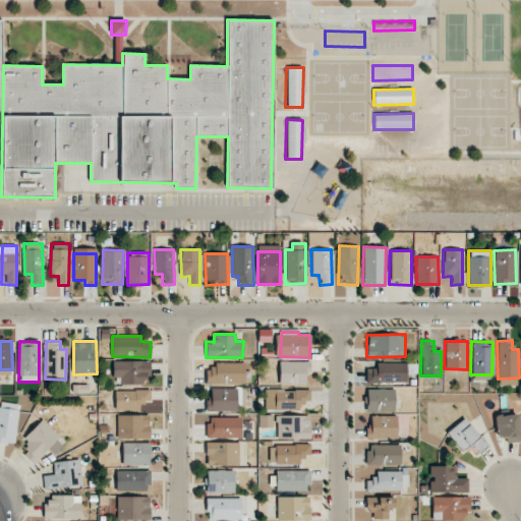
[(121,385),(151,385),(150,361),(113,361),(113,378),(121,378),(121,385)]
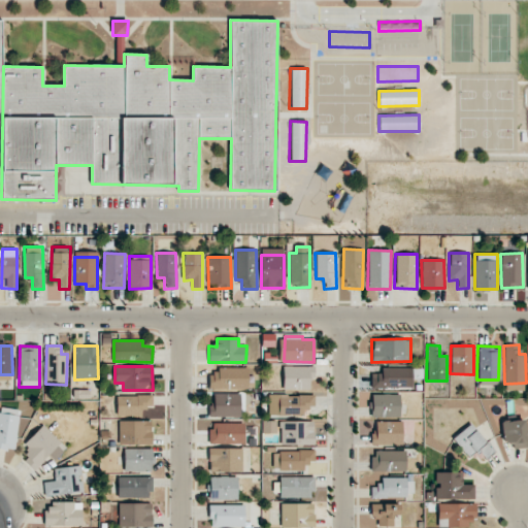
[(315,366),(284,366),(283,389),(309,390),(309,378),(315,378),(315,366)]
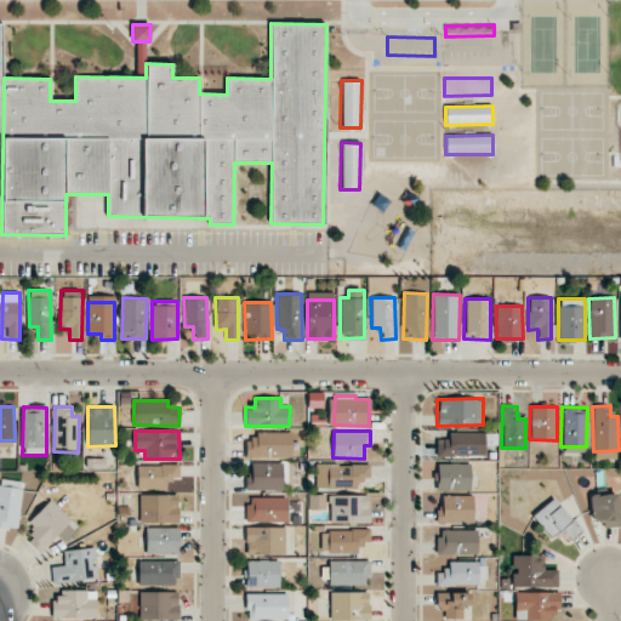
[(245,459),(291,459),(291,433),(256,432),(256,440),(246,439),(245,459)]
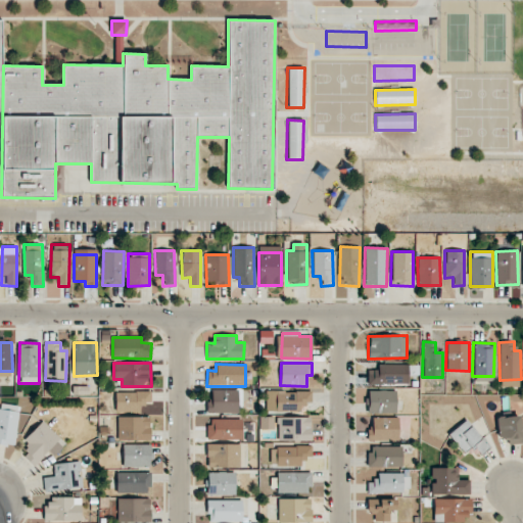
[(403,364),(377,365),(377,370),(367,370),(367,385),(402,384),(402,372),(405,372),(403,364)]
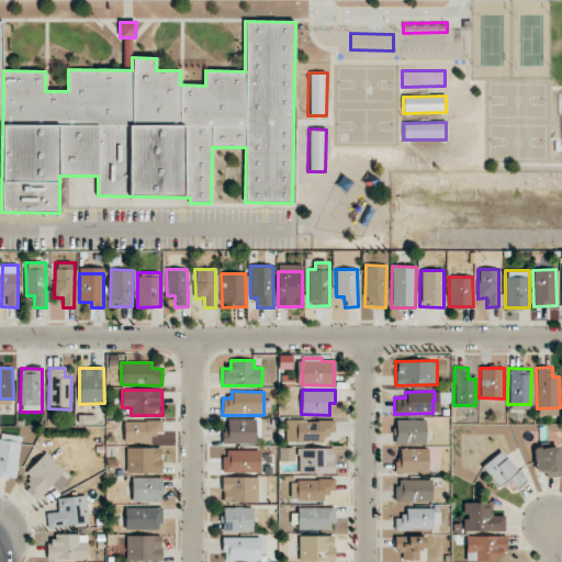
[(256,419),(227,419),(227,431),(223,431),(222,444),(255,444),(256,419)]
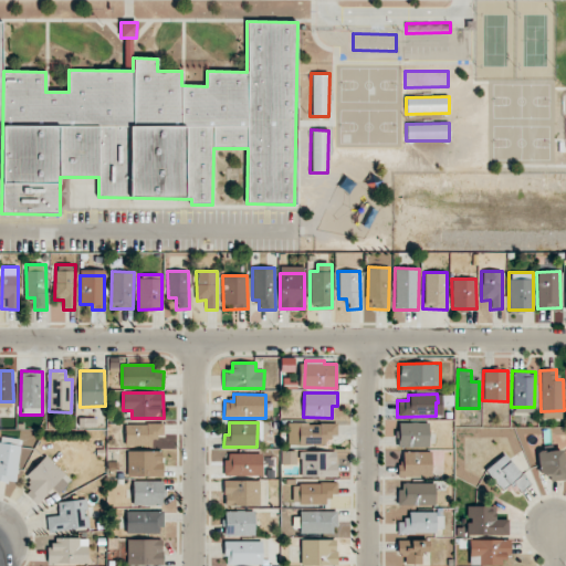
[(429,422),(397,422),(398,447),(429,447),(429,422)]
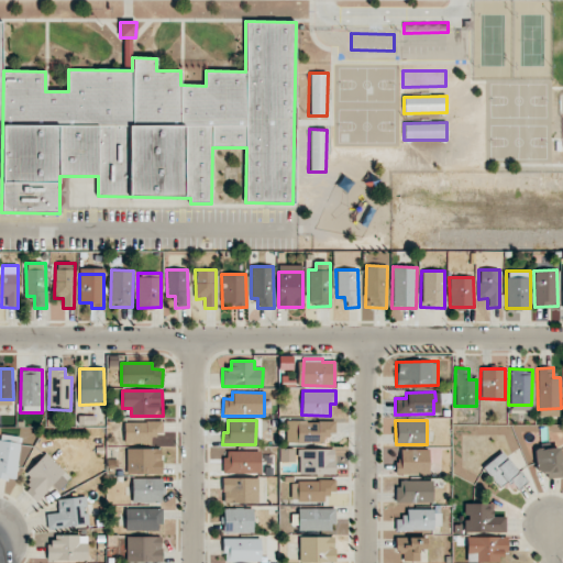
[(124,421),(124,443),(150,443),(150,433),(162,433),(162,422),(124,421)]
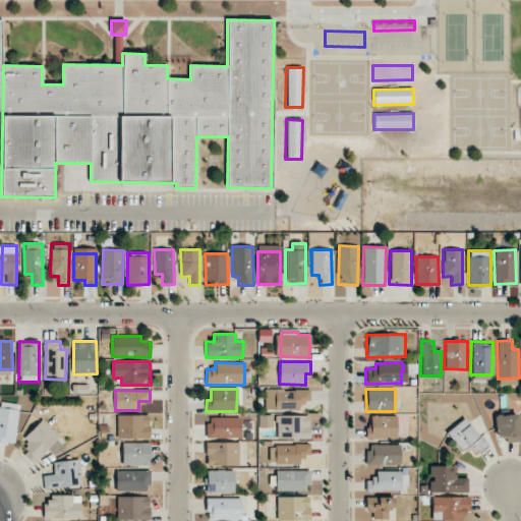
[(308,390),(275,391),(276,410),(308,409),(308,390)]
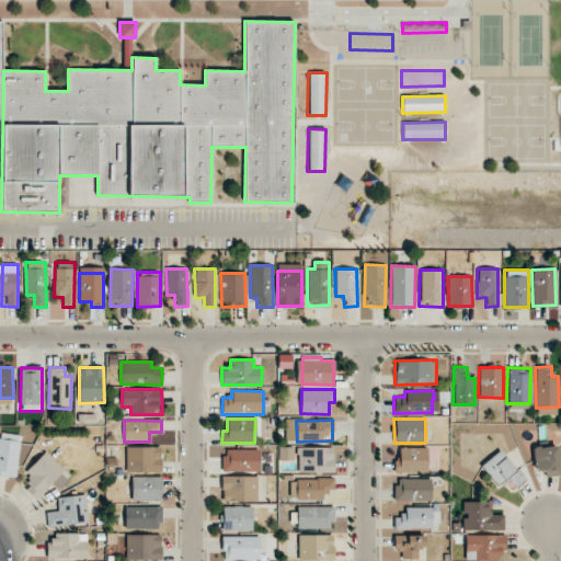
[(0,459),(0,477),(18,478),(19,434),(1,433),(0,459)]
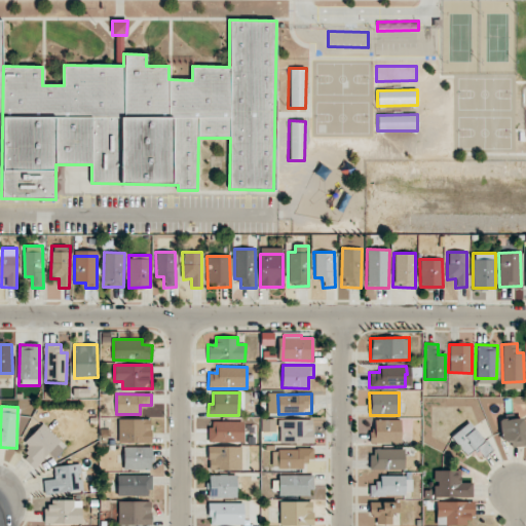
[(512,447),(525,446),(523,417),(499,420),(501,440),(511,439),(512,447)]
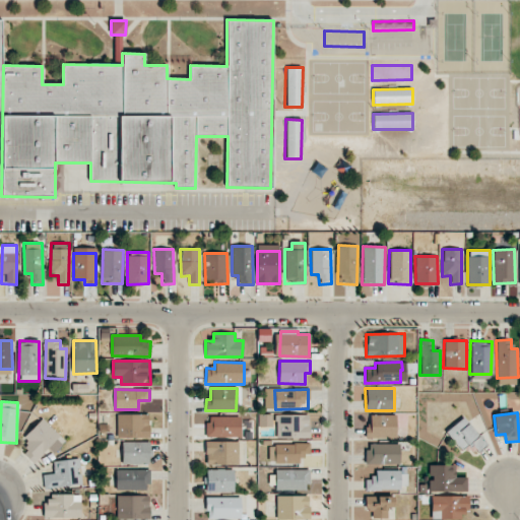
[(149,414),(117,414),(117,439),(149,438),(149,414)]
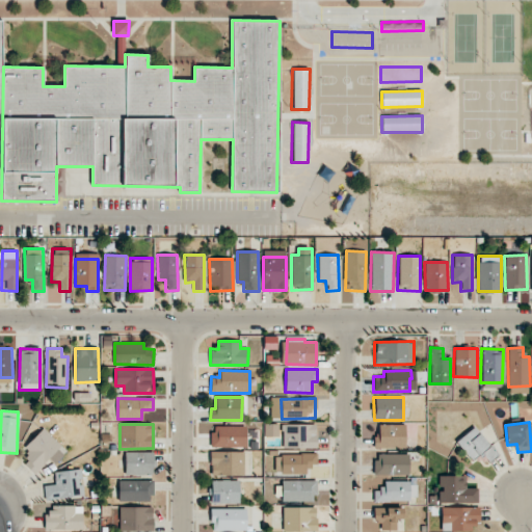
[(283,448),(316,448),(316,424),(284,424),(283,448)]
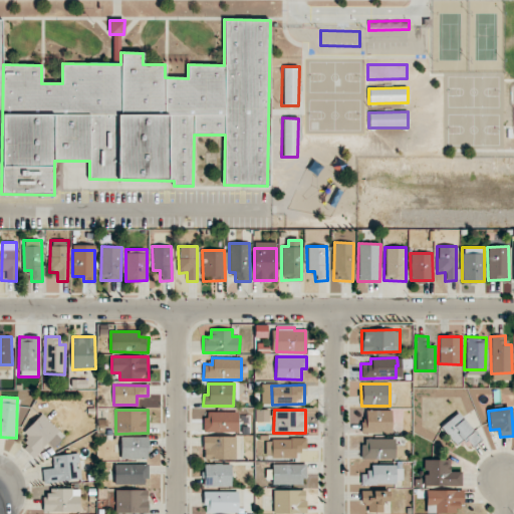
[(392,411),(362,410),(362,433),(392,434),(392,411)]
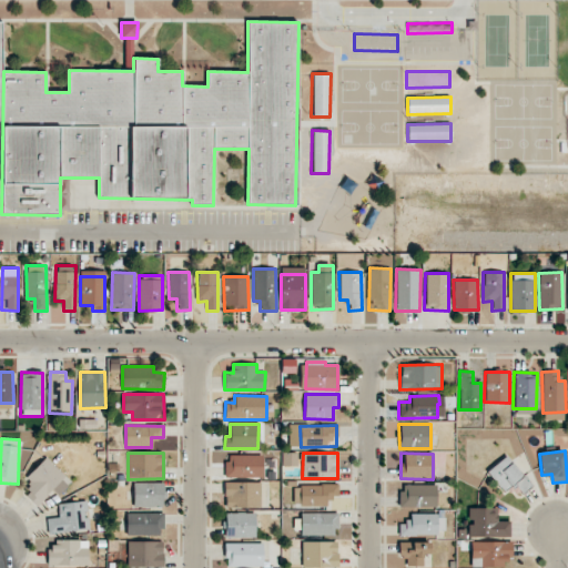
[(262,478),(262,455),(226,455),(226,477),(262,478)]
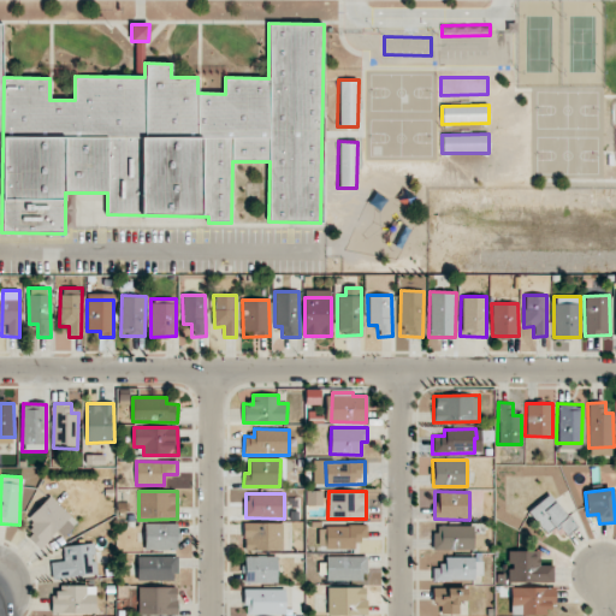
[(576,527),(550,493),(528,511),(548,537),(560,527),(567,534),(576,527)]
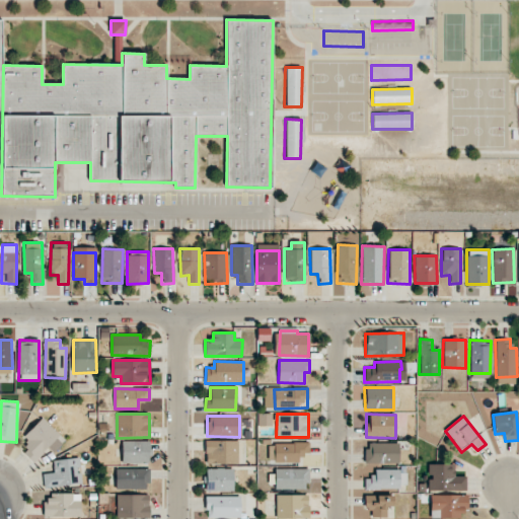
[(41,419),(21,440),(29,447),(23,454),(33,463),(48,447),(54,452),(64,441),(41,419)]
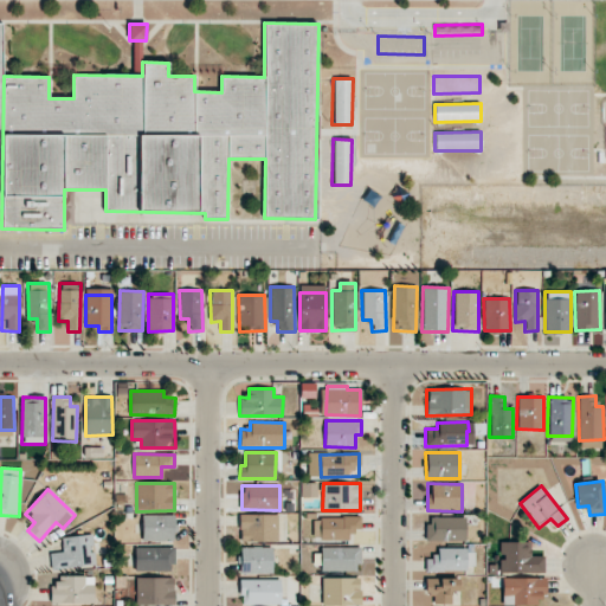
[(142,541),(174,541),(174,515),(142,515),(142,541)]
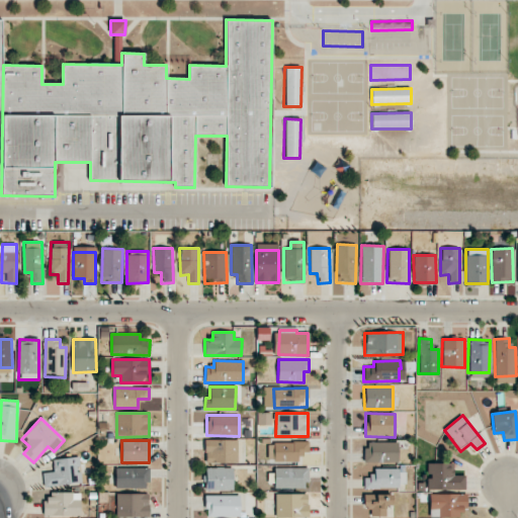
[(237,440),(204,440),(205,463),(238,462),(237,440)]
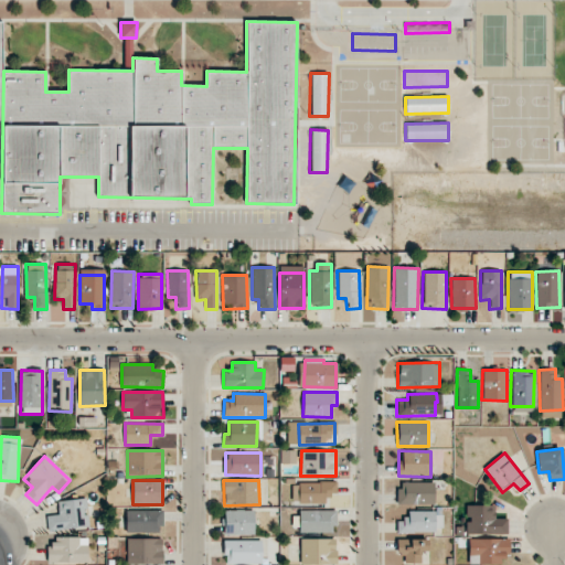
[(336,482),(292,482),(292,503),(324,502),(324,494),(337,494),(336,482)]
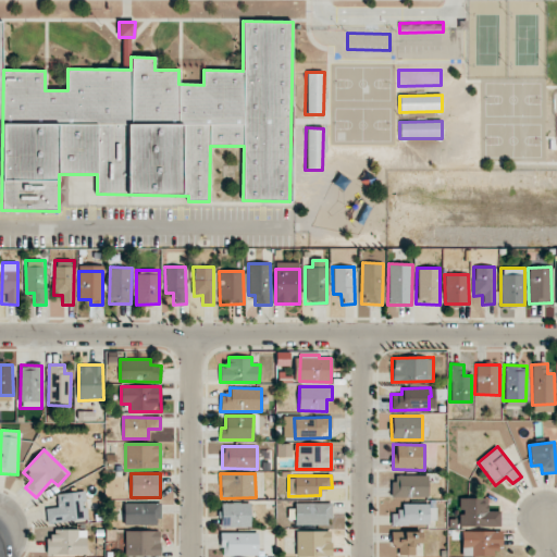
[(393,497),(429,496),(429,475),(393,475),(393,497)]
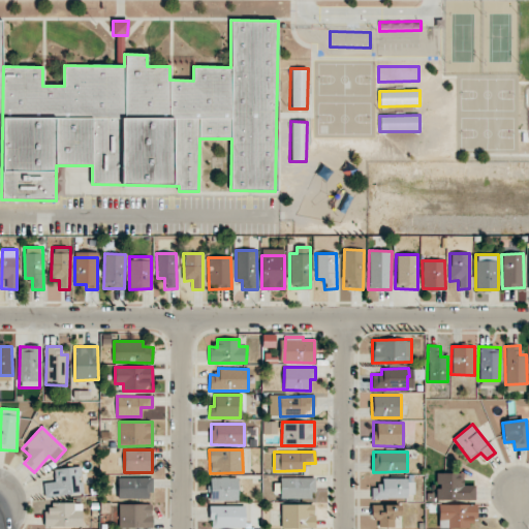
[(54,469),(55,481),(43,483),(45,497),(83,494),(80,466),(54,469)]
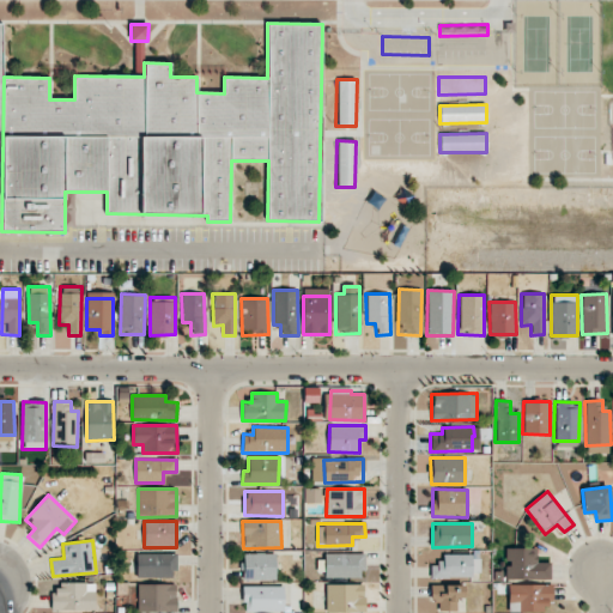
[(536,548),(505,547),(505,580),(551,580),(551,563),(536,562),(536,548)]
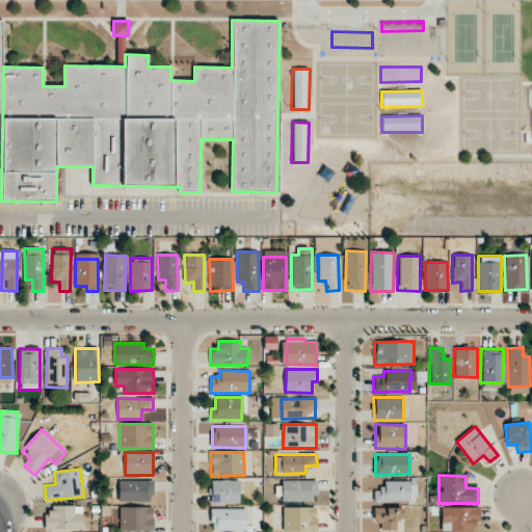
[(153,501),(153,480),(118,481),(118,502),(153,501)]
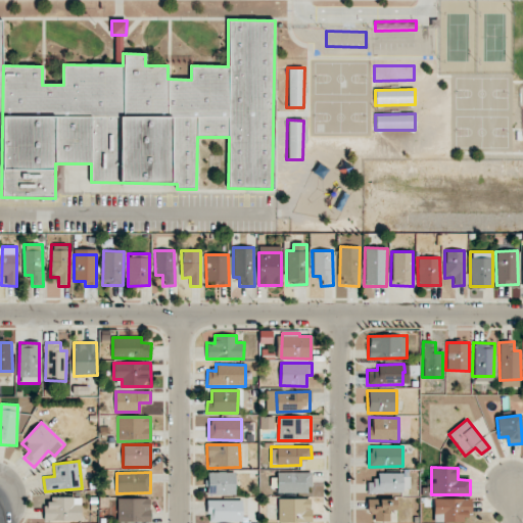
[(235,472),(207,472),(207,495),(236,494),(235,472)]
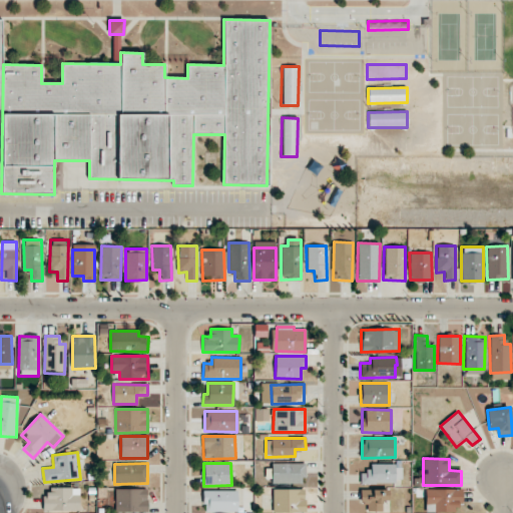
[(273,483),(305,483),(305,463),(272,463),(273,483)]
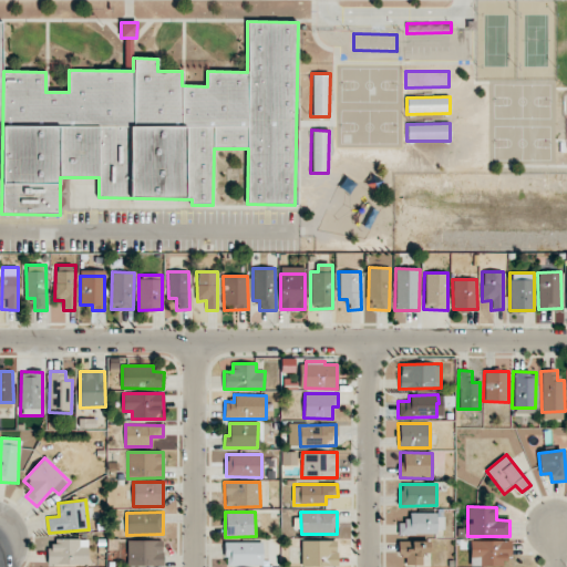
[(406,514),(408,522),(399,522),(399,535),(444,534),(443,514),(406,514)]
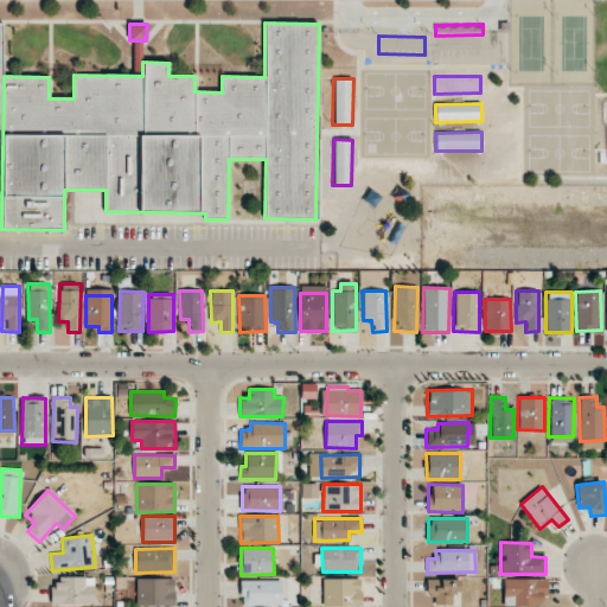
[(51,605),(94,604),(94,576),(59,577),(59,585),(51,585),(51,605)]
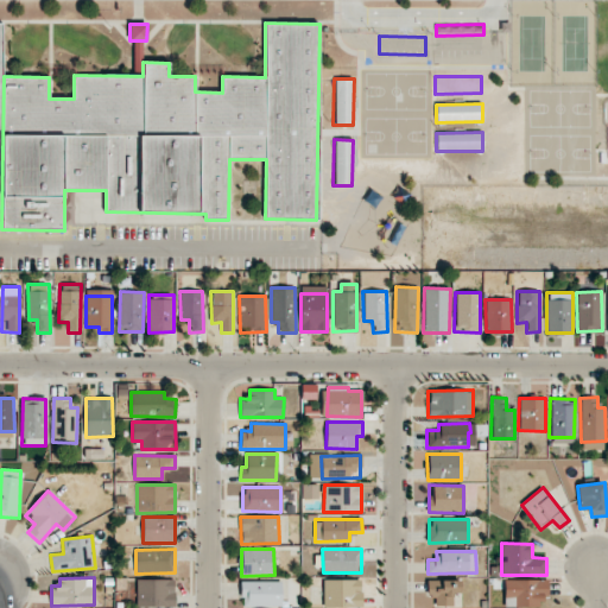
[(175,580),(137,580),(137,607),(175,607),(175,580)]
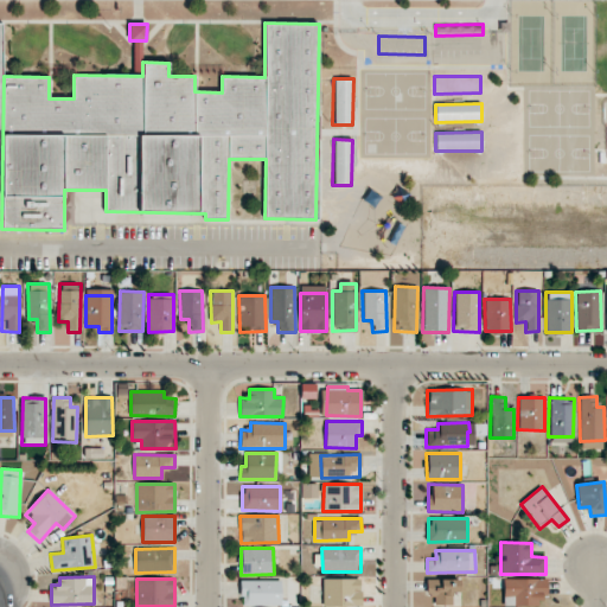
[(323,579),(324,606),(362,606),(360,579),(323,579)]
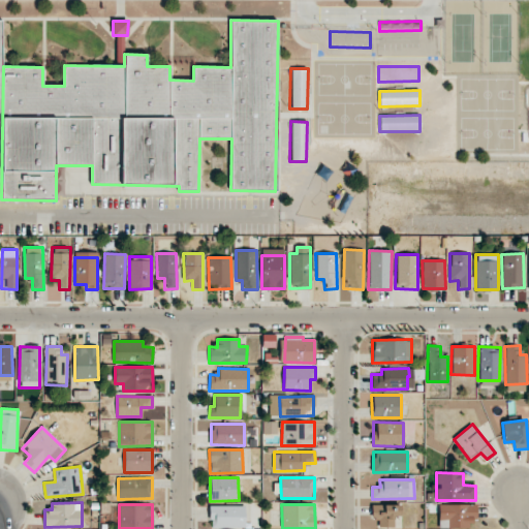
[(395,526),(394,516),(400,516),(400,504),(372,505),(372,527),(395,526)]
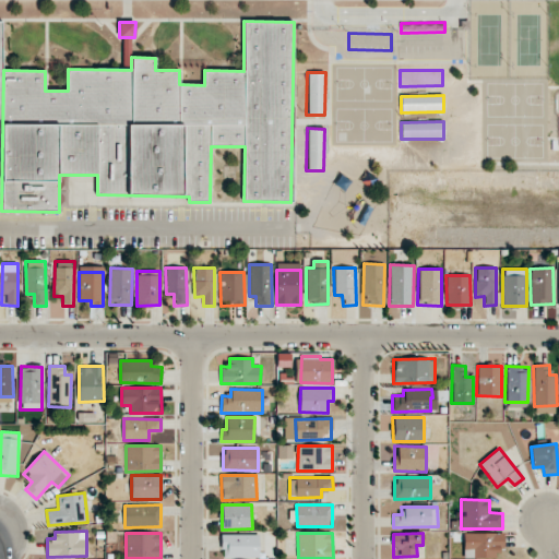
[(503,533),(463,533),(463,558),(497,558),(497,548),(503,548),(503,533)]
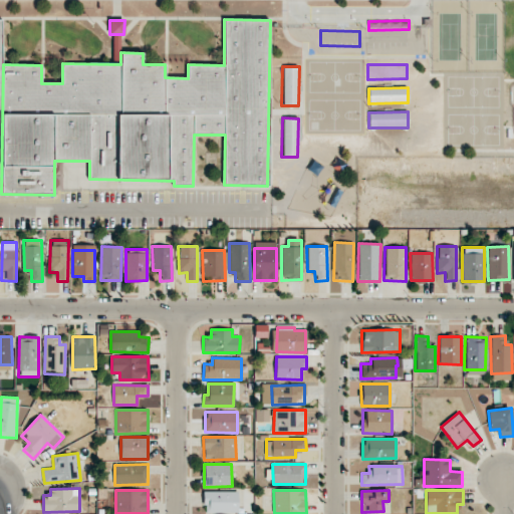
[(204,512),(238,513),(238,492),(205,491),(204,512)]
